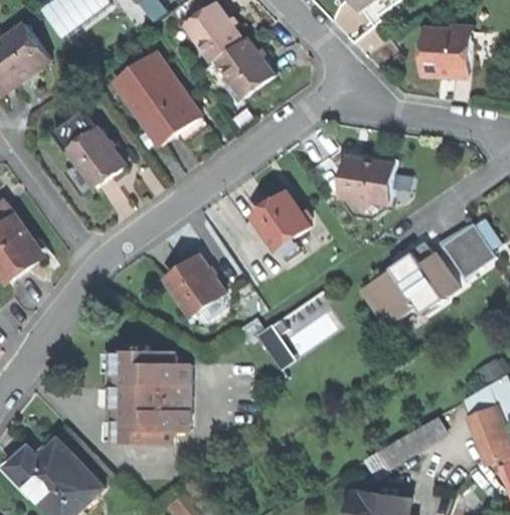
[(44,0),(43,1),(61,33),(113,5),(110,0),(44,0)]
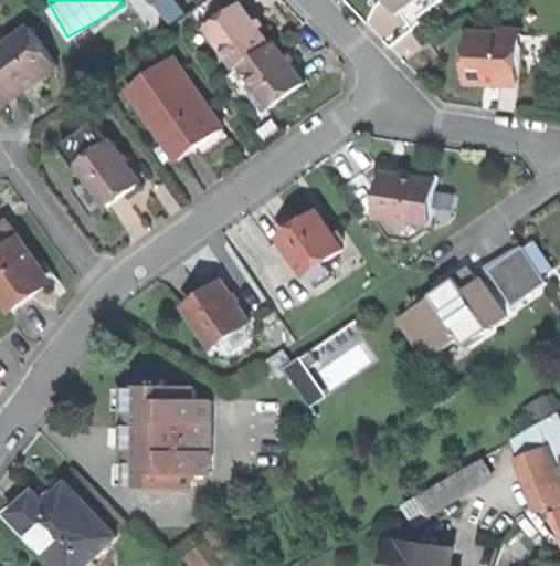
[(202,0),(198,3),(210,22),(234,4),(231,0),(202,0)]
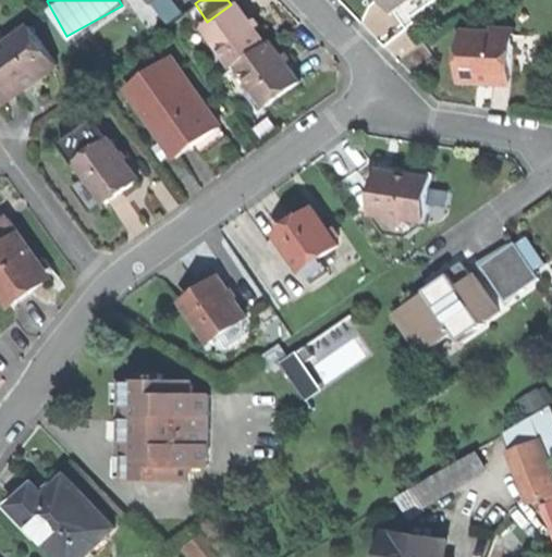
[(415,21),(411,14),(402,0),(392,7),(406,26),(415,21)]
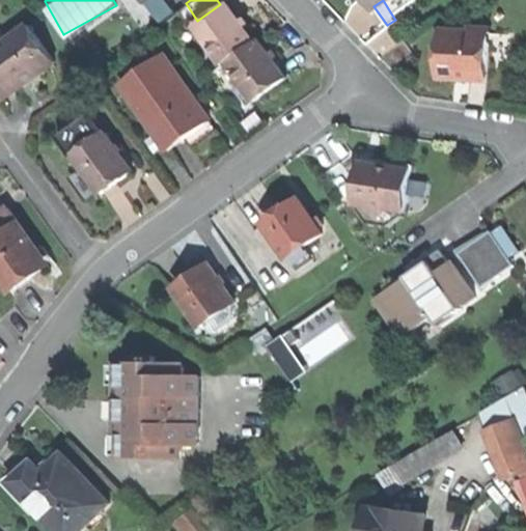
[(411,0),(382,0),(383,0),(391,14),(411,0)]
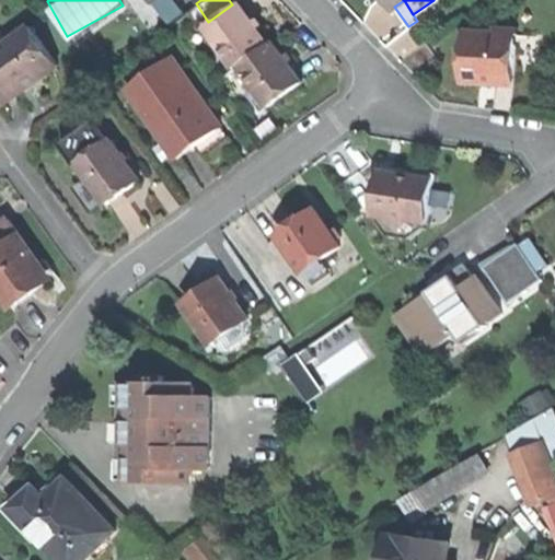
[(208,22),(204,25),(232,65),(266,41),(252,20),(238,1),(232,4),(208,22)]
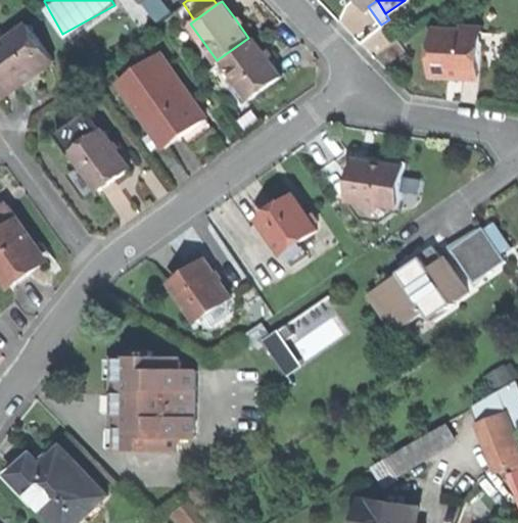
[(0,78),(9,91),(15,88),(21,84),(17,79),(35,66),(38,70),(52,60),(28,24),(0,42),(0,78)]
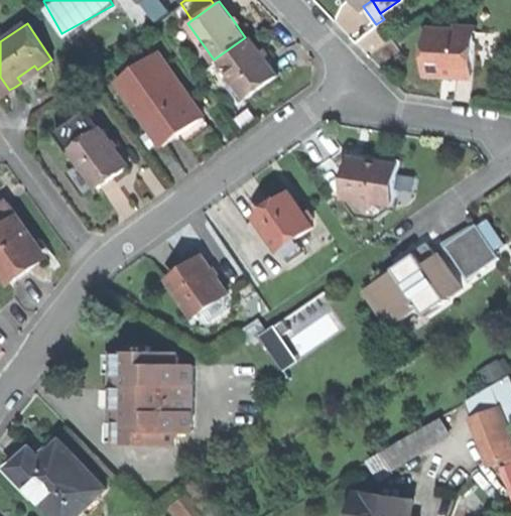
[(427,49),(427,76),(440,76),(441,69),(455,70),(455,76),(474,77),(475,38),(458,37),(458,27),(433,27),(433,49),(427,49)]
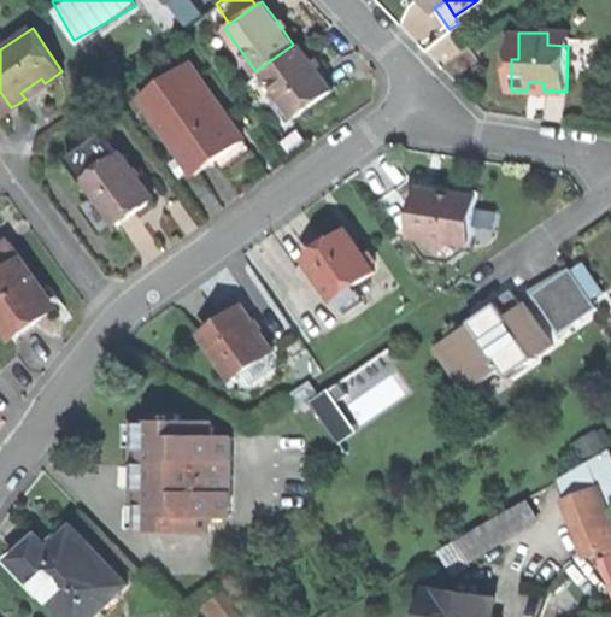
[(568,34),(547,33),(547,45),(568,46),(568,34)]
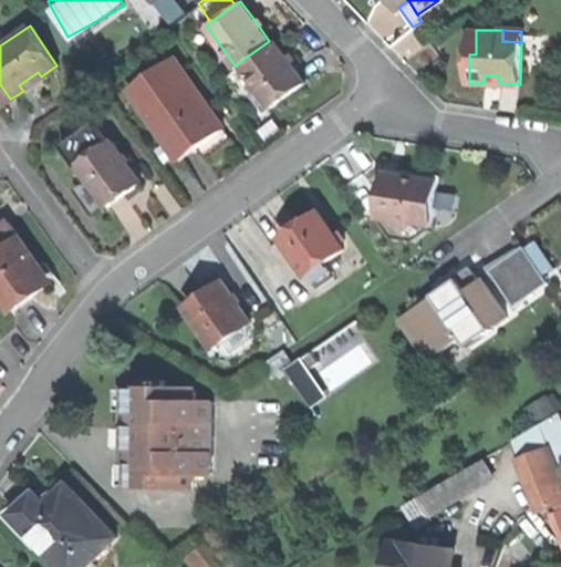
[(273,39),(269,41),(235,65),(239,72),(243,69),(270,105),(304,81),(289,60),(273,39)]
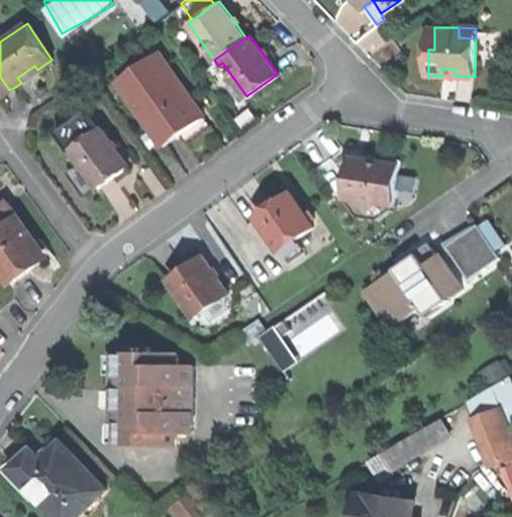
[(116,80),(161,144),(181,131),(202,116),(157,52),(116,80)]
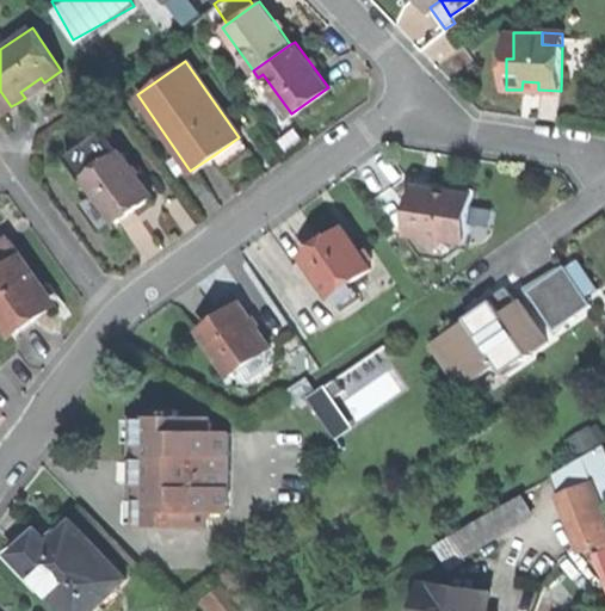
[(0,115),(11,106),(0,91),(0,115)]
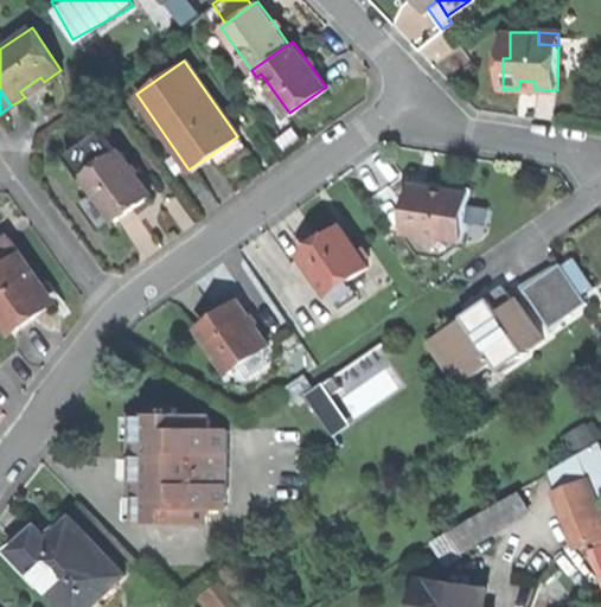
[(94,191),(113,219),(130,206),(149,193),(117,148),(82,174),(94,191)]
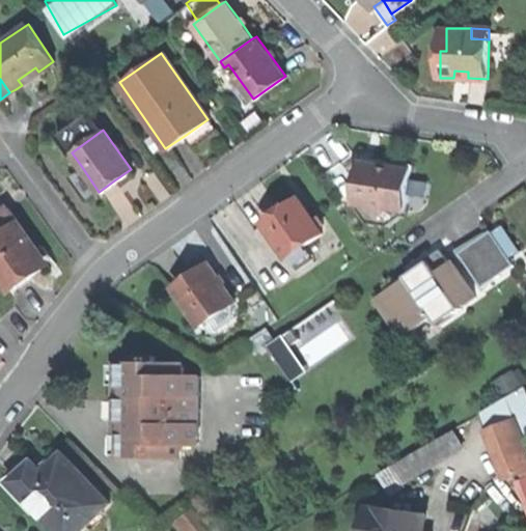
[(382,163),(359,160),(352,201),(355,201),(369,203),(376,214),(386,206),(399,207),(404,208),(409,167),(382,163)]
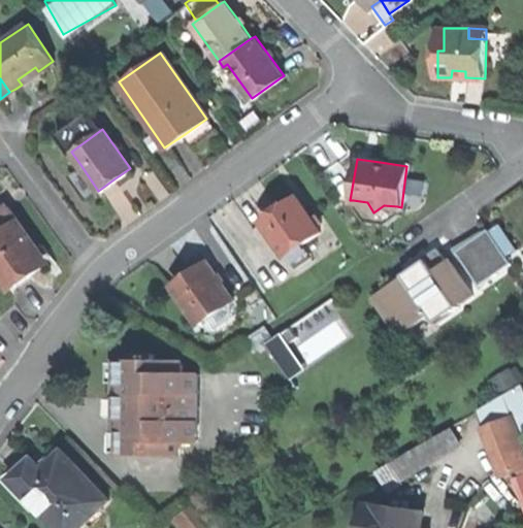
[(86,200),(98,191),(82,166),(68,175),(86,200)]
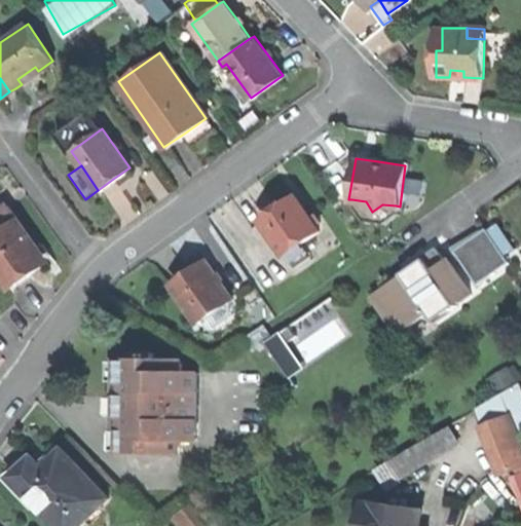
[(276,207),(259,217),(284,253),(301,241),(318,230),(294,194),(276,207)]
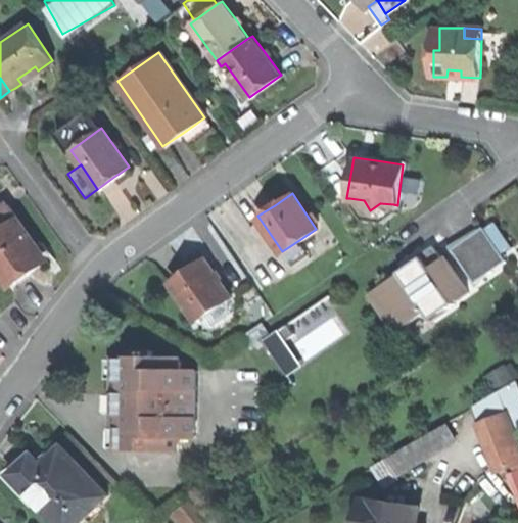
[(392,210),(393,204),(380,203),(370,210),(364,200),(349,198),(348,204),(360,218),(379,221),(392,210)]
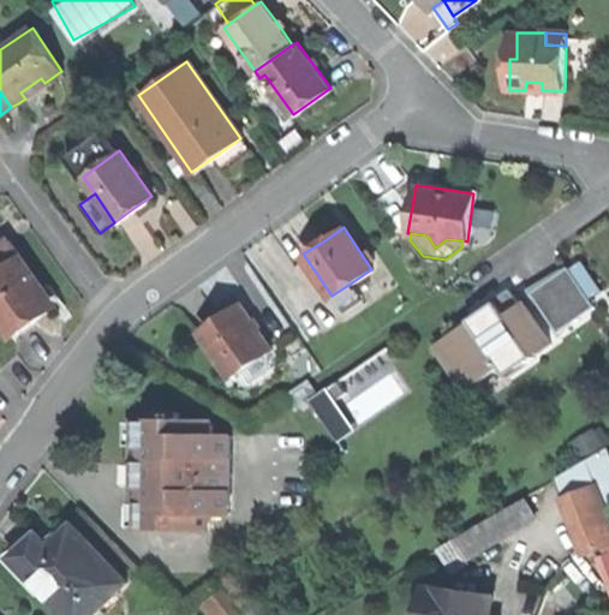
[(43,288),(9,239),(0,245),(0,321),(10,335),(31,320),(49,308),(43,298),(43,288)]
